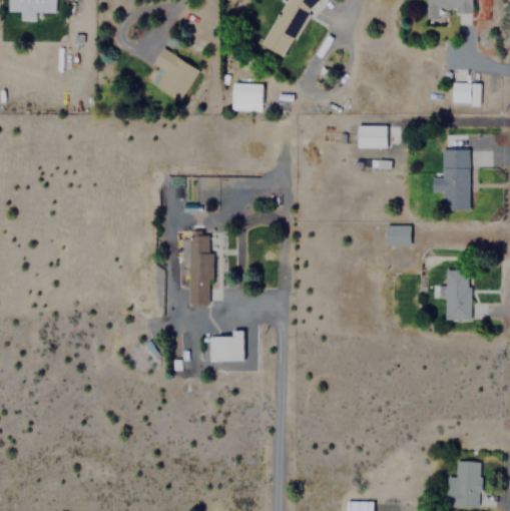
[(56,0),(9,0),(9,13),(21,13),(21,22),(36,22),(37,13),(56,13),(56,0)]
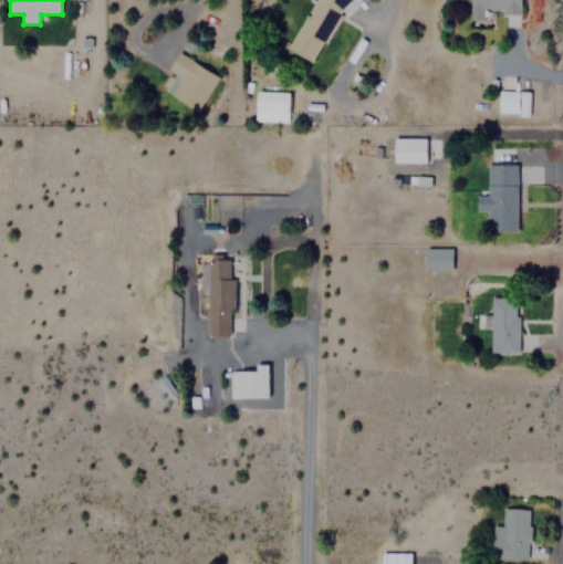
[(320,0),(289,50),(313,65),(354,0),(320,0)]
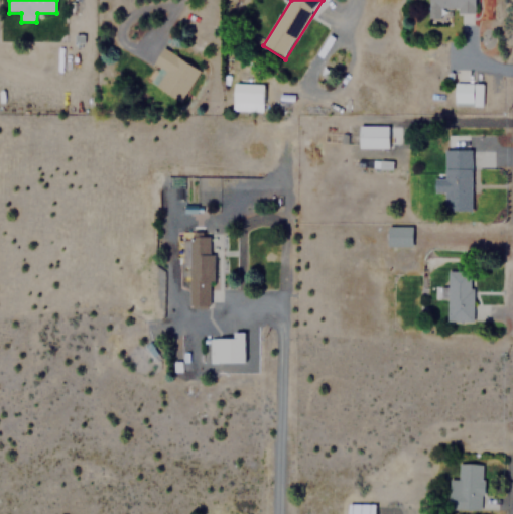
[(477,13),(477,0),(429,0),(429,19),(443,19),(443,13),(477,13)]
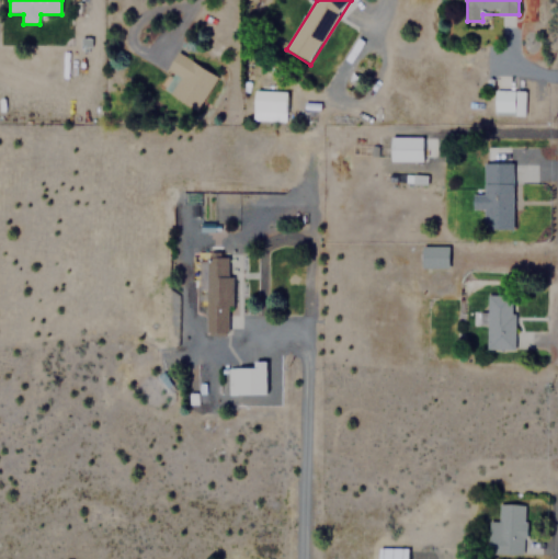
[(197,112),(218,77),(178,54),(166,76),(172,79),(163,93),(197,112)]
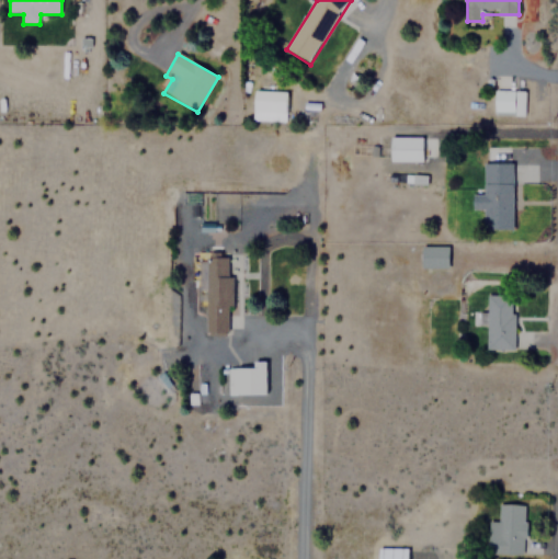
[(496,116),(525,116),(525,91),(496,91),(496,116)]
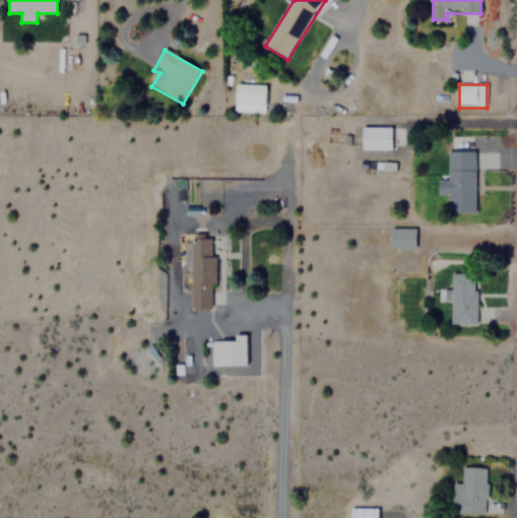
[(267,114),(267,85),(237,85),(237,114),(267,114)]
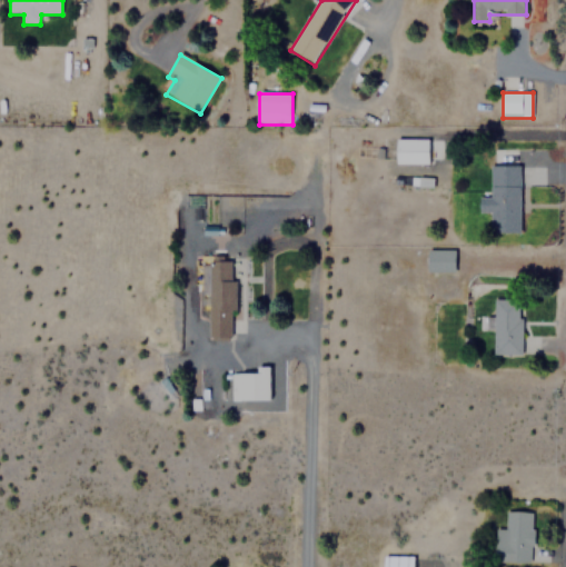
[(432,139),(397,139),(397,165),(432,165),(432,139)]
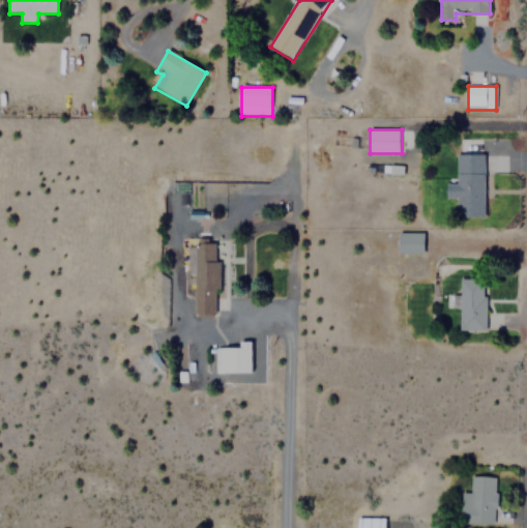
[(486,218),(486,154),(459,154),(459,184),(447,184),(447,199),(459,199),(459,218),(486,218)]
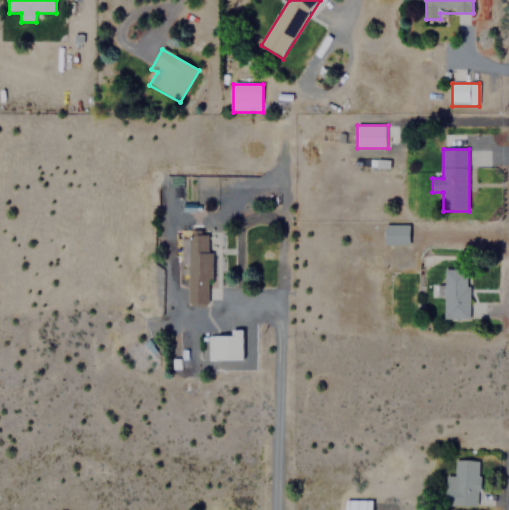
[(410,225),(387,225),(387,246),(410,246),(410,225)]
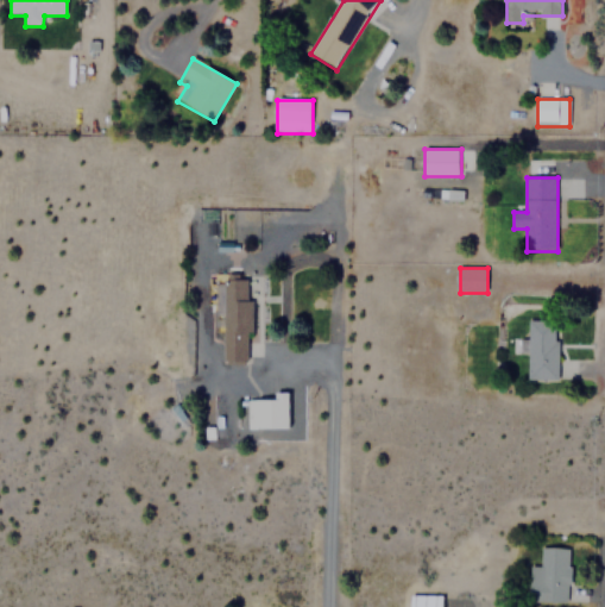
[(225,364),(251,364),(251,280),(225,280),(225,364)]
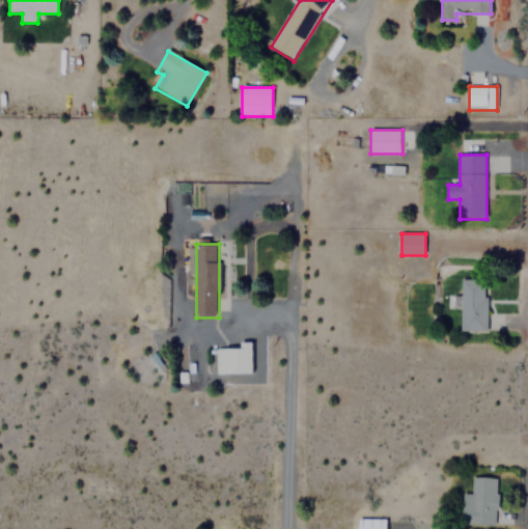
[(462,279),(462,332),(488,332),(488,279),(462,279)]
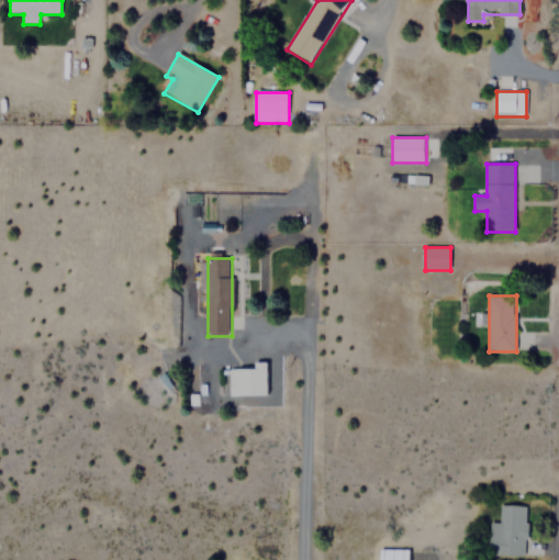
[(230,367),(230,396),(268,396),(268,367),(230,367)]
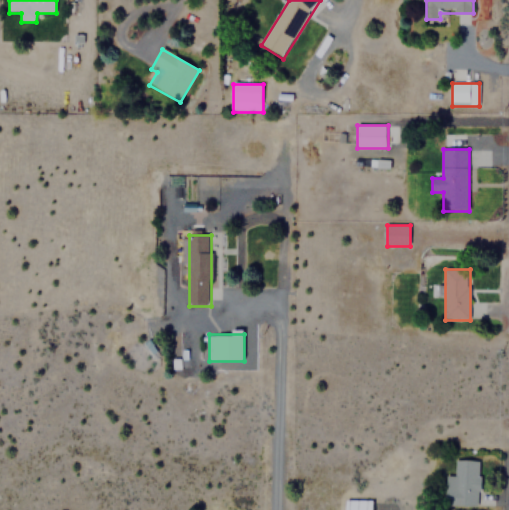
[(456,476),(447,476),(446,507),(480,507),(481,461),(457,460),(456,476)]
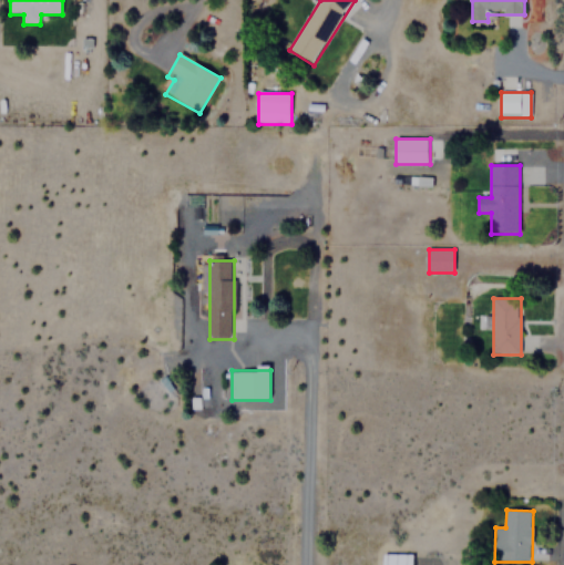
[(414,564),(414,554),(383,554),(383,564),(414,564)]
